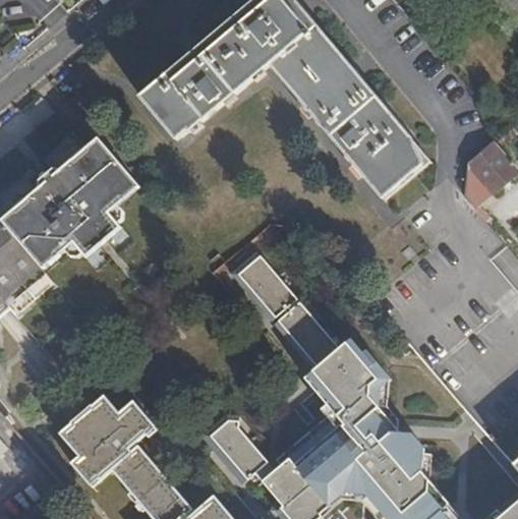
[(191,129),(269,64),(381,195),(427,157),(355,70),(294,0),(252,0),(140,96),(176,138),(188,127),(191,129)]
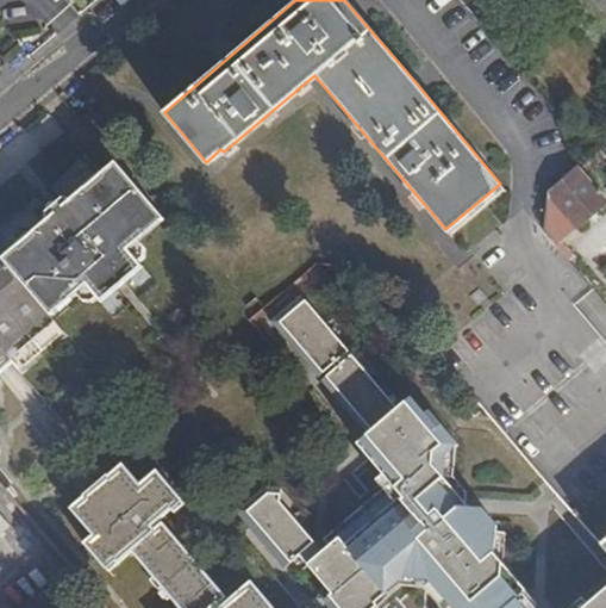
[(143,244),(137,237),(163,216),(114,160),(4,256),(50,310),(73,291),(80,298),(92,297),(95,295),(100,298),(143,261),(139,255),(142,252),(143,244)]
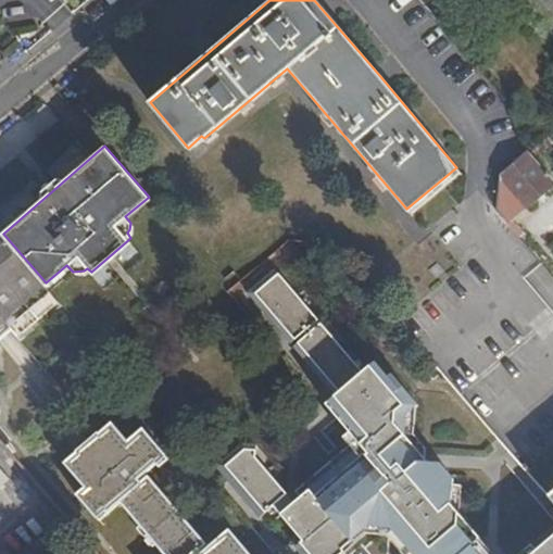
[(497,173),(492,208),(504,221),(510,215),(505,210),(519,198),(525,203),(552,180),(525,149),(522,151),(497,173)]
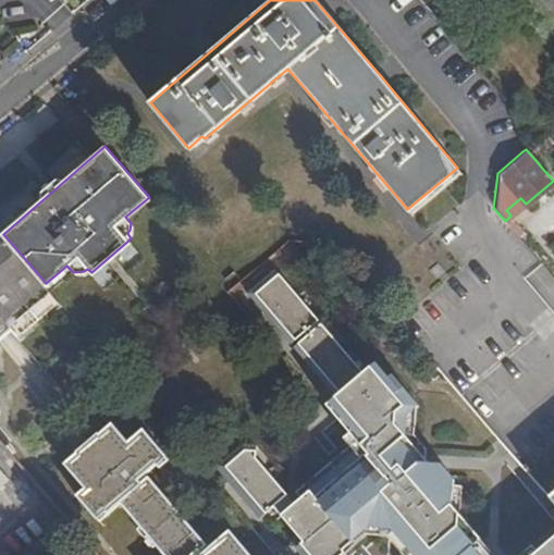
[(0,315),(3,319),(42,285),(0,235),(0,315)]
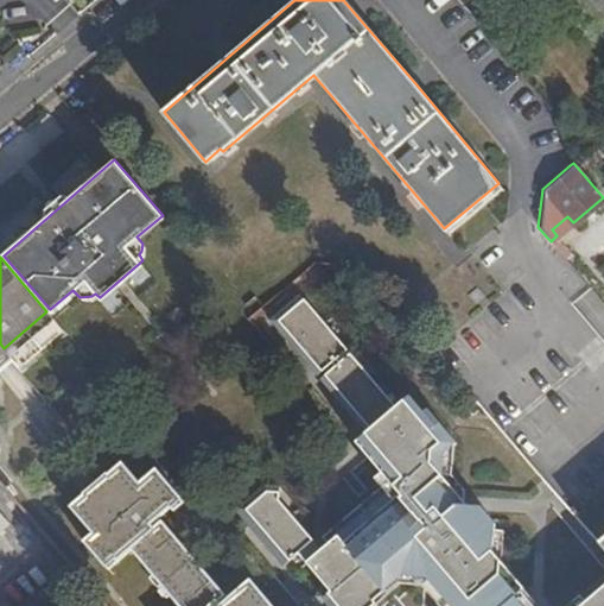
[(302,292),(269,317),(316,373),(347,348),(302,292)]
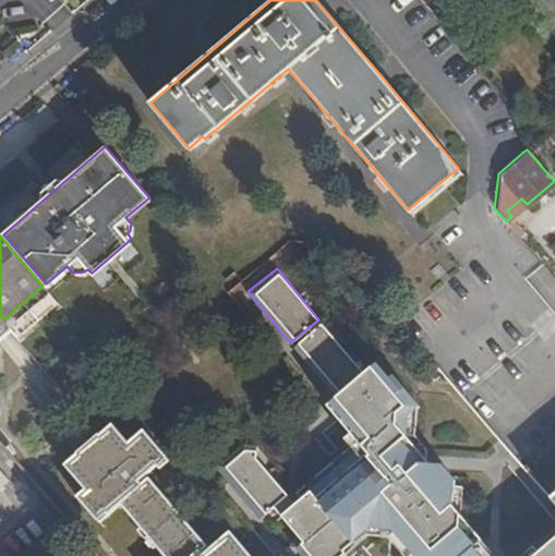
[(0,336),(10,327),(3,319),(0,315),(0,336)]
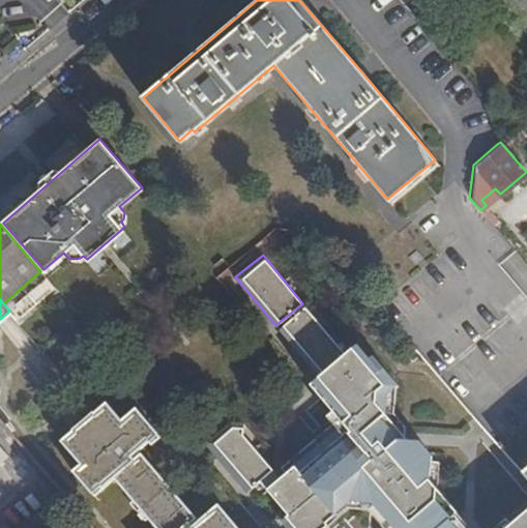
[(342,427),(264,490),(285,517),(277,522),(282,527),(324,527),(358,500),(381,527),(459,527),(422,479),(432,457),(422,446),(419,450),(413,444),(410,446),(384,417),(384,397),(394,388),(371,358),(368,360),(356,347),(345,355),(305,306),(277,329),(317,378),(308,385),(342,427)]
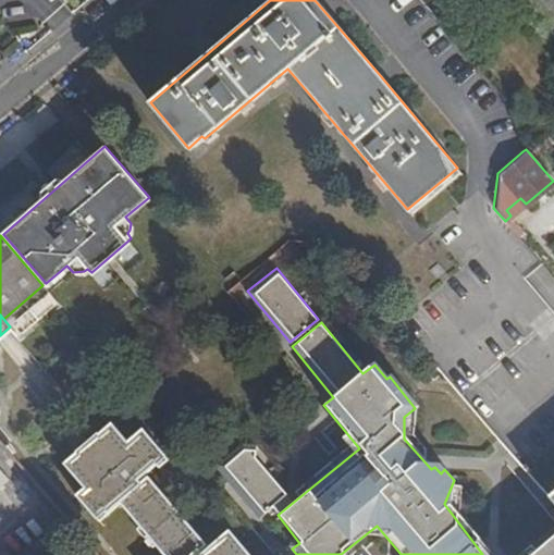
[(97,431),(157,503),(200,554),(251,554),(228,528),(210,543),(146,469),(164,455),(142,426),(127,438),(112,419),(97,431)]
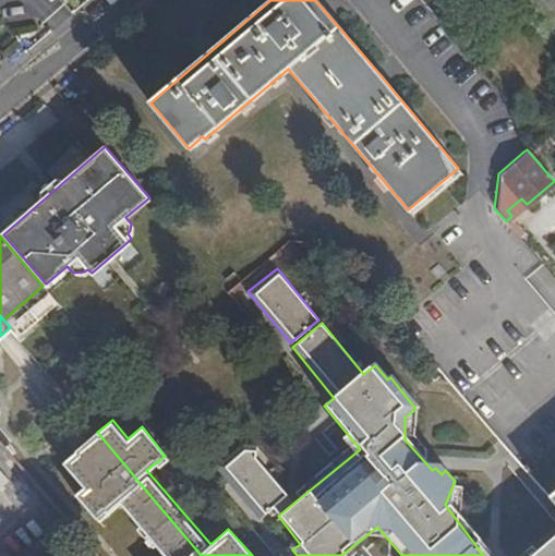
[(201,555),(157,504),(97,432),(65,459),(86,484),(77,492),(98,517),(117,500),(163,555),(201,555)]
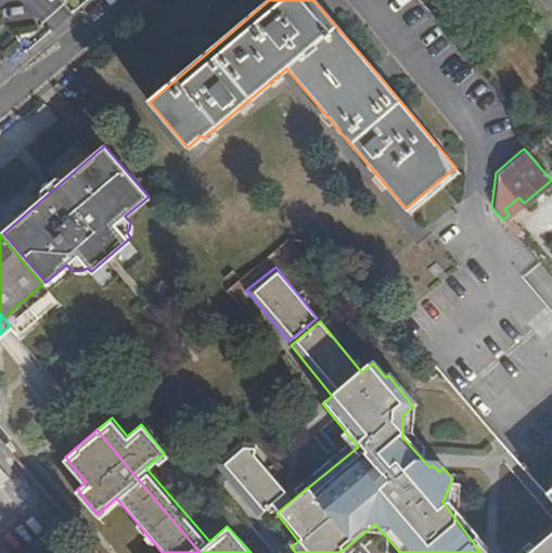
[(238,442),(212,464),(255,514),(282,491),(249,454),(252,442),(238,442)]
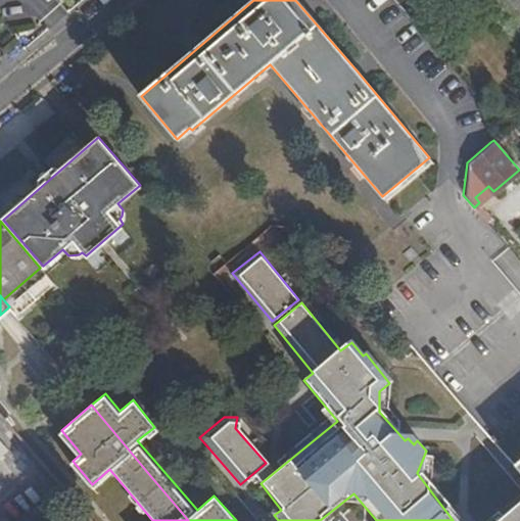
[(519,520),(519,502),(497,520),(519,520)]
